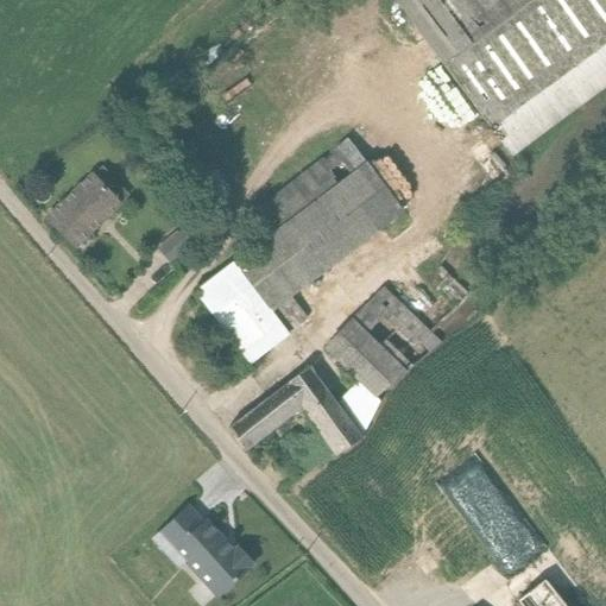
[(397,0),(511,157),(605,87),(605,0),(397,0)]
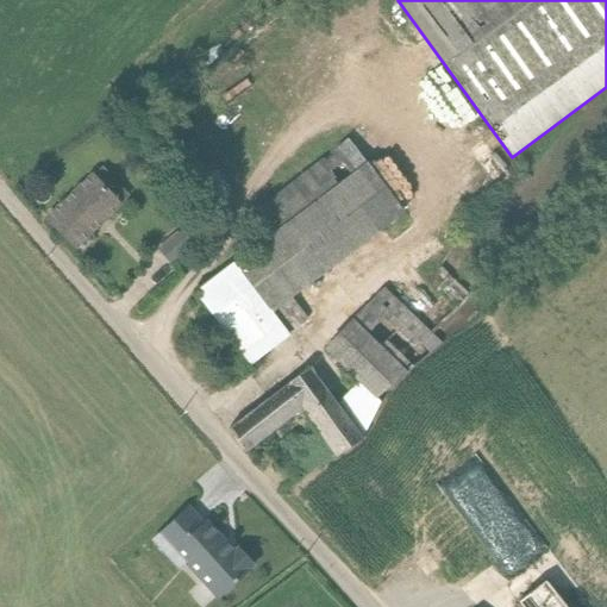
[(264,243),(196,294),(250,362),(308,318),(293,298),(405,211),(349,138),(256,212),(263,220),(252,227),(264,243)]
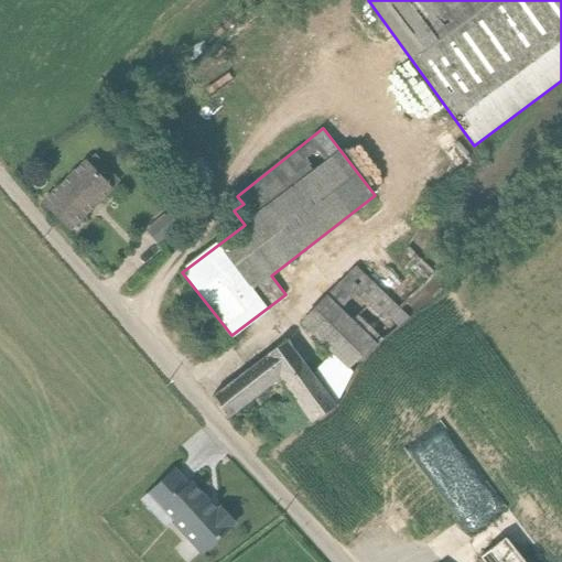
[(96,154),(44,202),(68,228),(121,181),(96,154)]
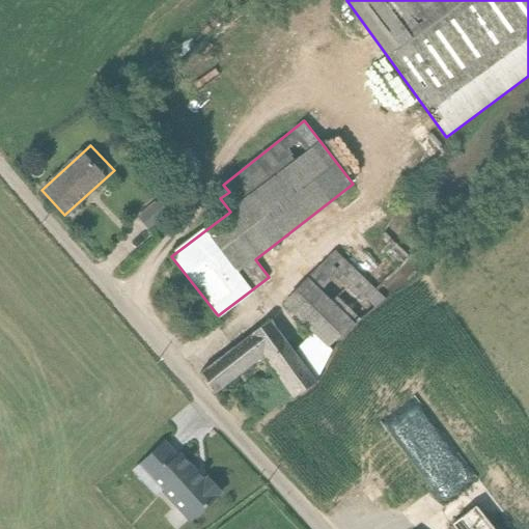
[(165,194),(137,216),(148,229),(175,207),(165,194)]
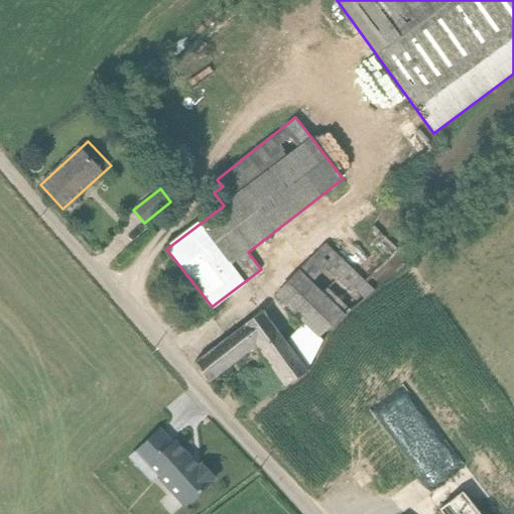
[(261,308),(194,362),(209,381),(254,345),(273,371),(245,392),(255,404),(283,384),(284,386),(308,371),(323,340),(319,337),(375,289),(326,242),(274,294),(303,323),(286,342),(261,308)]
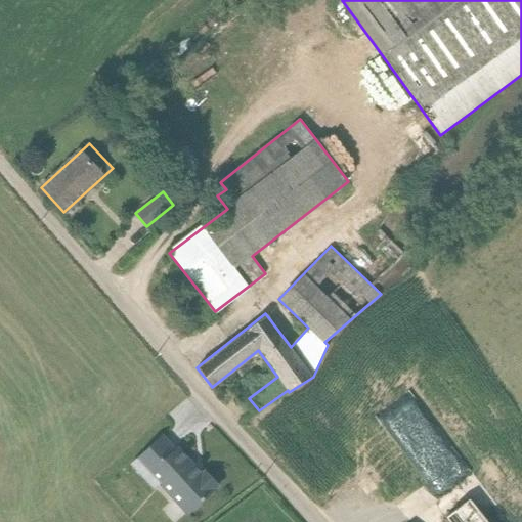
[(163,435),(131,465),(155,489),(159,484),(186,514),(219,485),(206,471),(203,473),(178,447),(176,449),(163,435)]
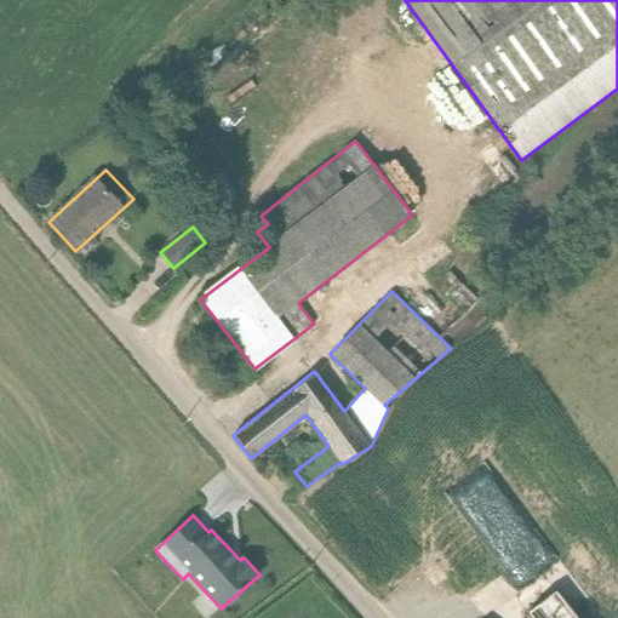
[(488,617),(487,616),(484,617),(578,617),(556,590),(525,614),(527,617),(488,617)]
